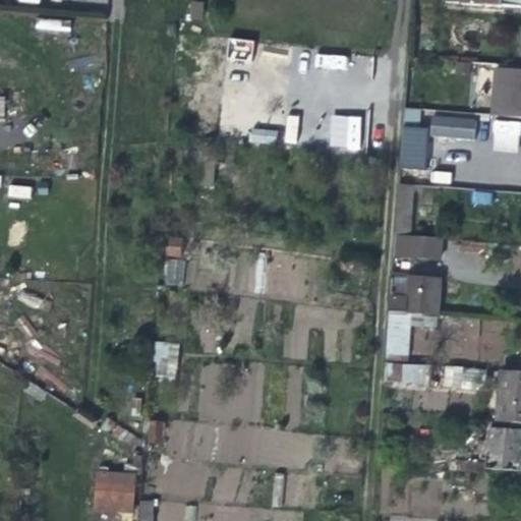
[(520,0),(456,0),(456,5),(511,10),(520,10),(520,0)]
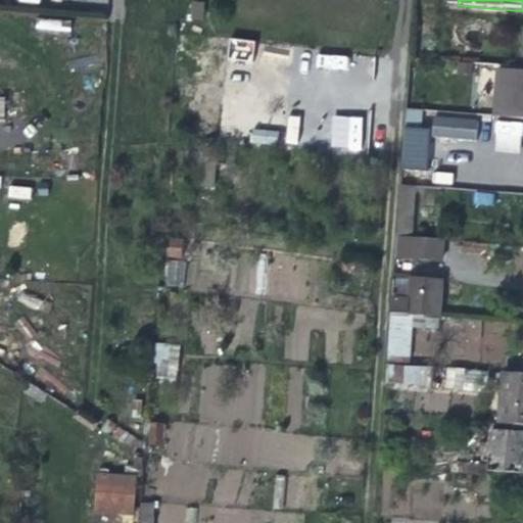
[(231,38),(230,59),(252,60),(253,39),(231,38)]
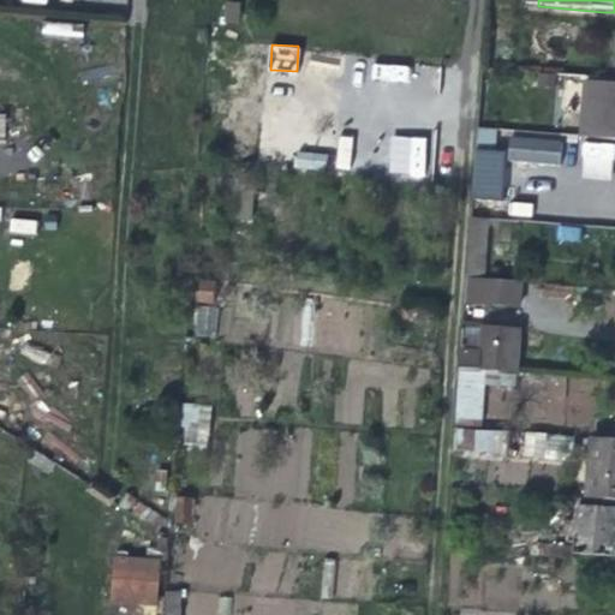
[(374,79),(407,79),(407,64),(374,64),(374,79)]
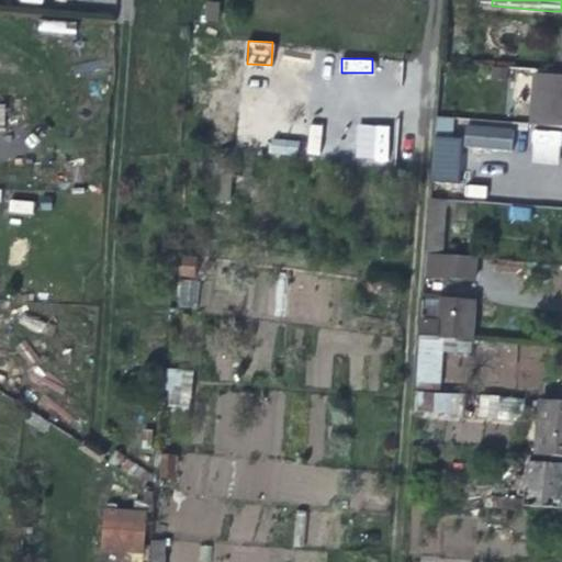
[(523,127),(561,130),(561,79),(550,79),(548,97),(561,98),(561,116),(525,114),(523,127)]
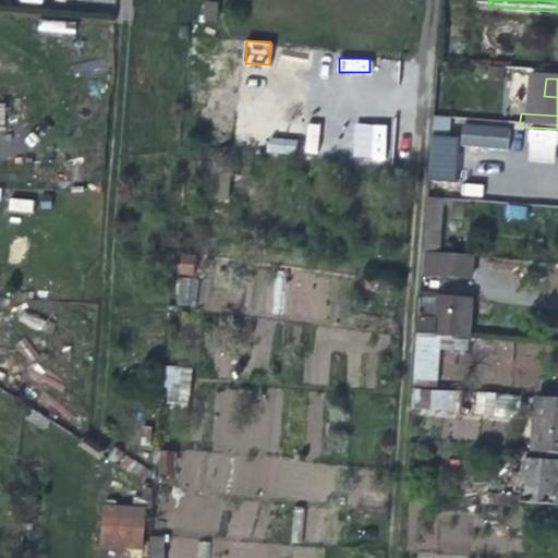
[(216,142),(228,144),(230,119),(232,86),(220,84),(216,142)]
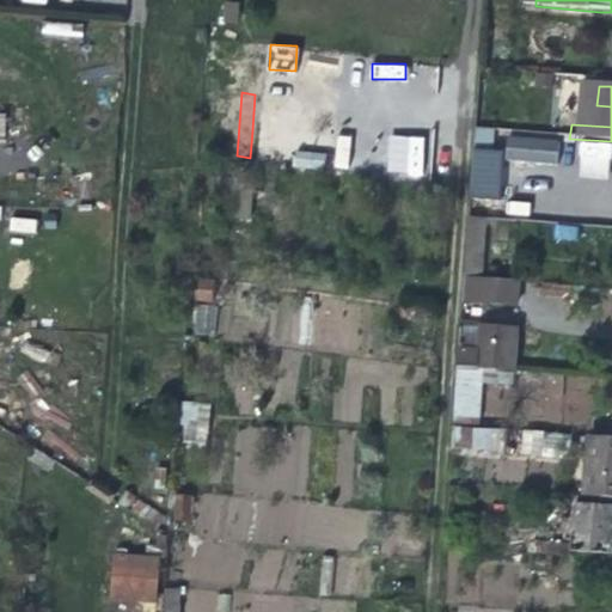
[(0,141),(10,142),(11,108),(0,108),(0,141)]
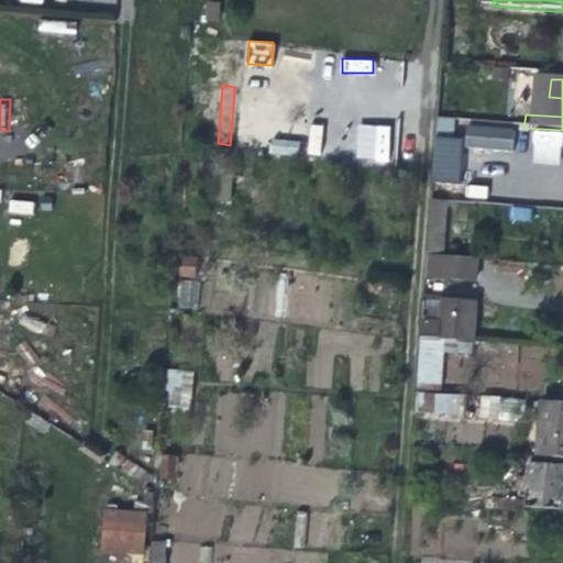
[(307,153),(319,154),(322,125),(310,123),(307,153)]
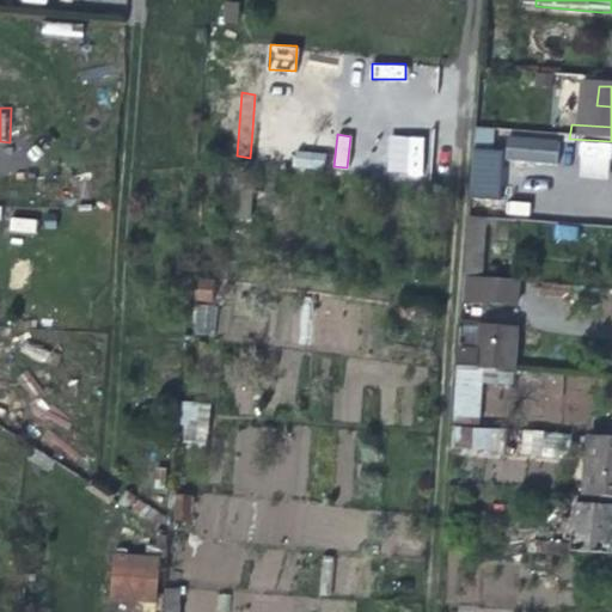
[(386,176),(422,177),(423,136),(387,135),(386,176)]
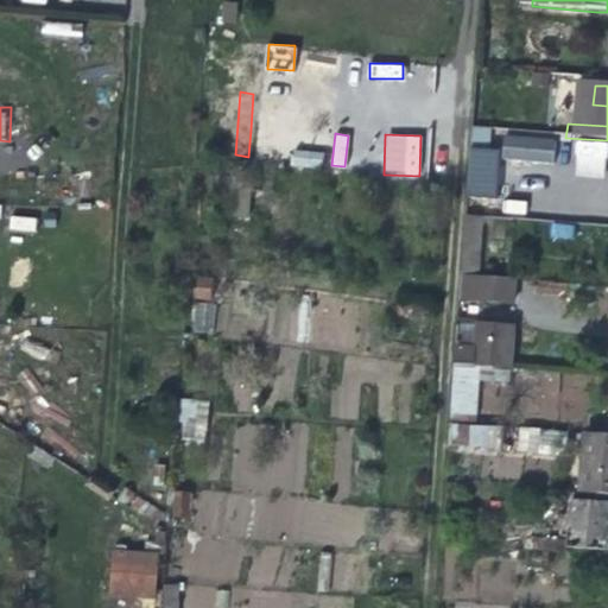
[(502,134),(501,159),(553,160),(555,135),(502,134)]
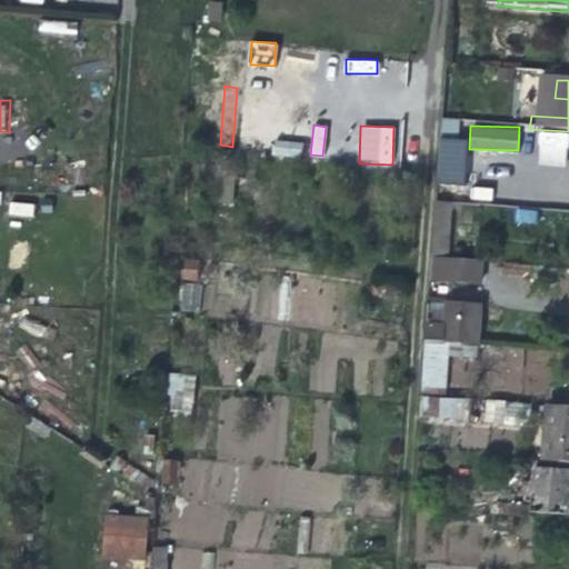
[(537,166),(566,167),(567,132),(537,131),(537,166)]
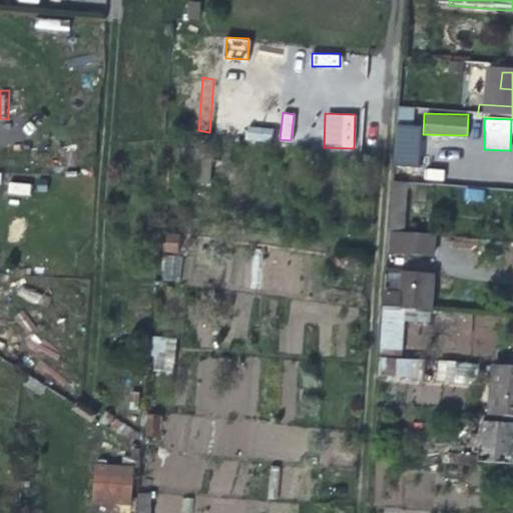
[(271,143),(273,129),(246,124),(243,138),(271,143)]
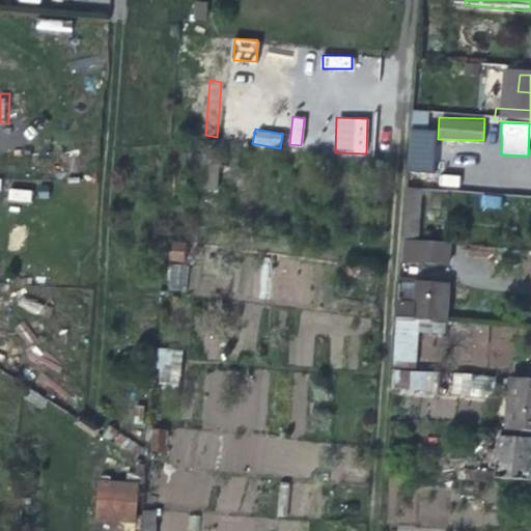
[(422,144),(420,185),(432,186),(434,163),(435,145),(422,144)]
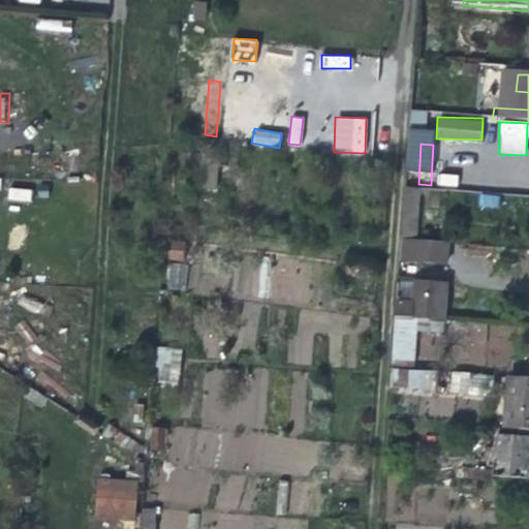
[(8,188),(7,200),(31,201),(32,189),(8,188)]
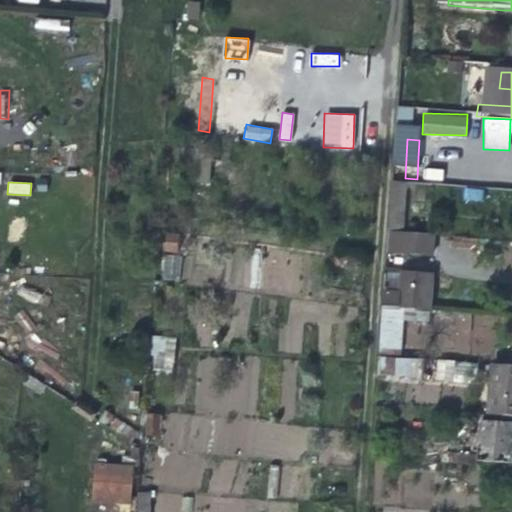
[(398,184),(391,184),(389,210),(387,234),(394,234),(398,184)]
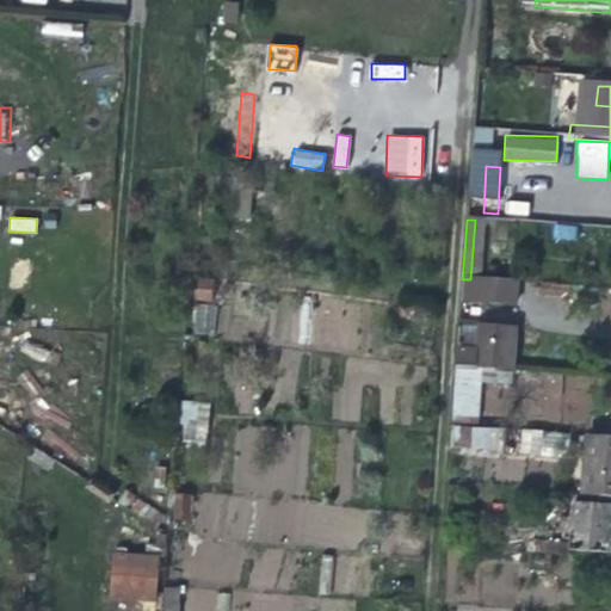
[(193,300),(213,301),(214,278),(195,277),(193,300)]
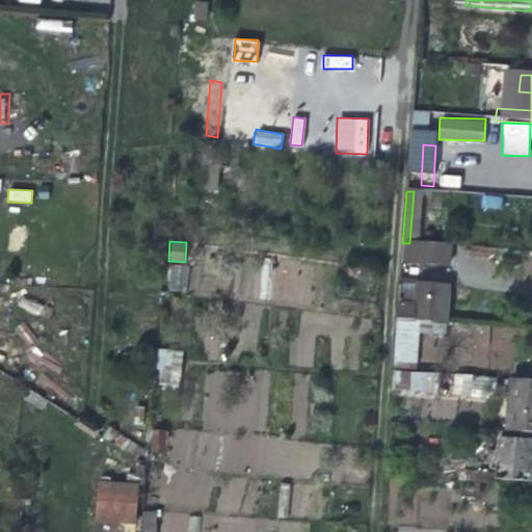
[(409,243),(402,243),(401,265),(426,267),(448,268),(450,246),(409,243)]
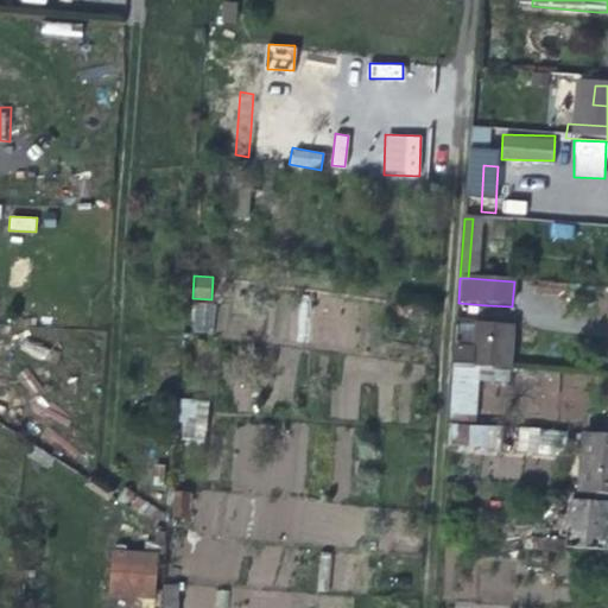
[(191,331),(214,333),(215,302),(191,302),(191,331)]
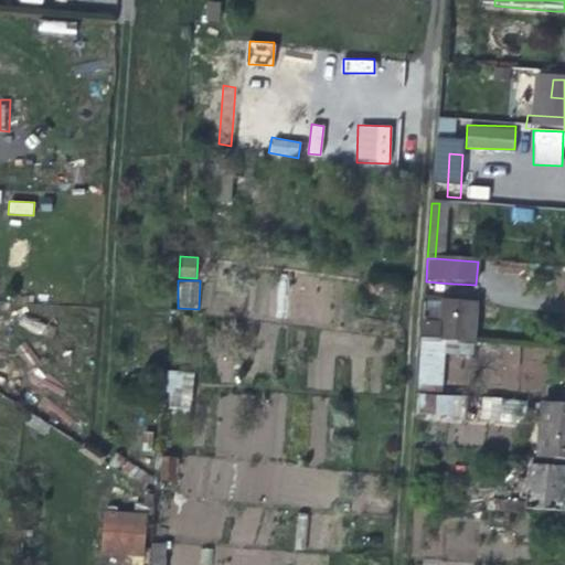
[(424,306),(422,342),(475,345),(477,305),(444,302),(443,307),(424,306)]
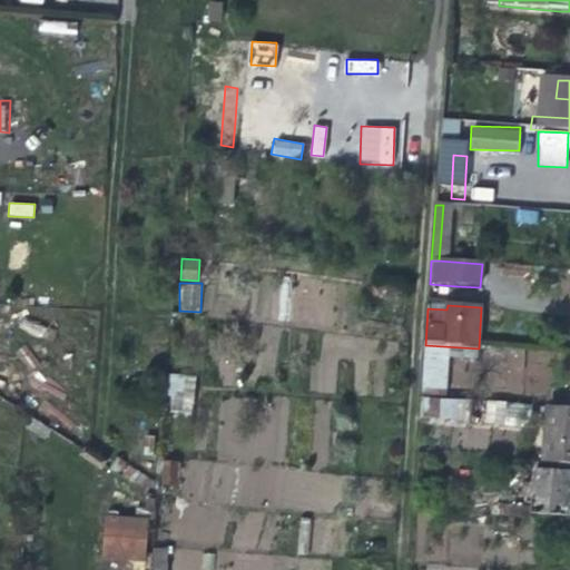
[(170,374),(167,413),(192,415),(195,375),(170,374)]
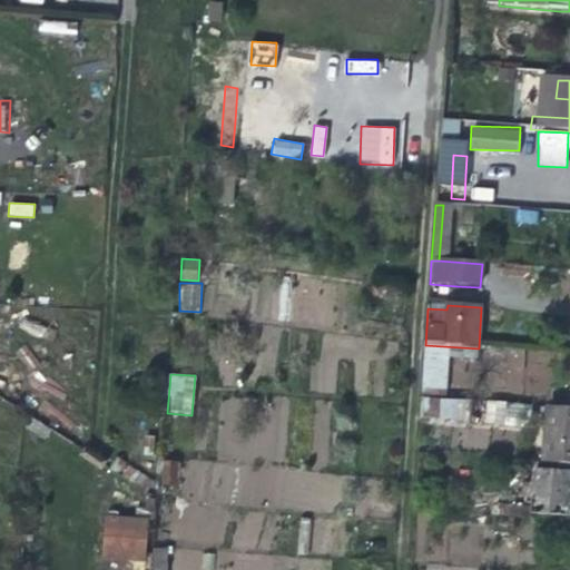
[(423,397),(422,421),(468,423),(469,400),(423,397)]
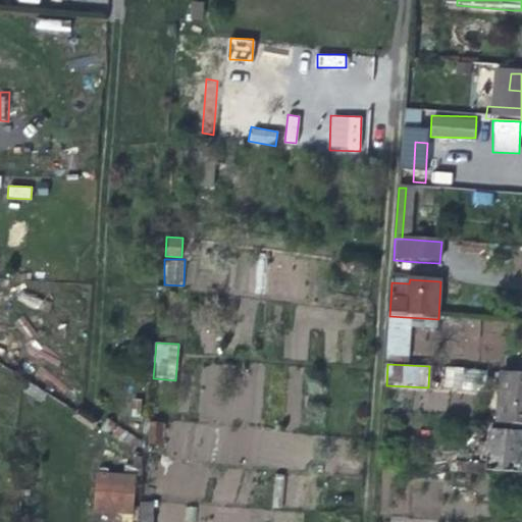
[(483,389),(484,368),(445,367),(444,388),(483,389)]
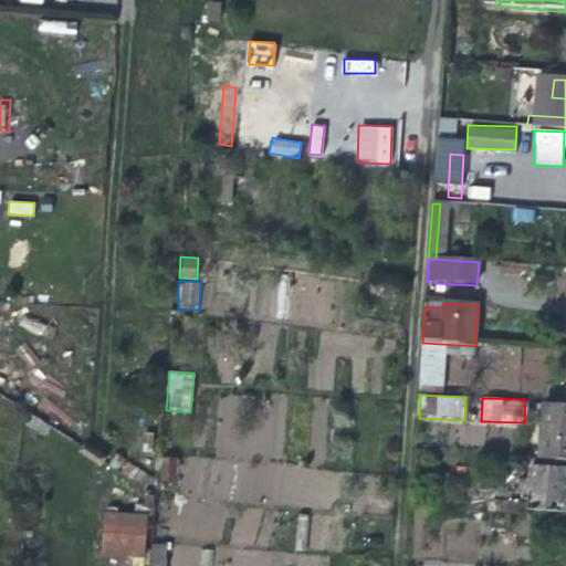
[(537,462),(565,463),(565,409),(543,408),(537,462)]
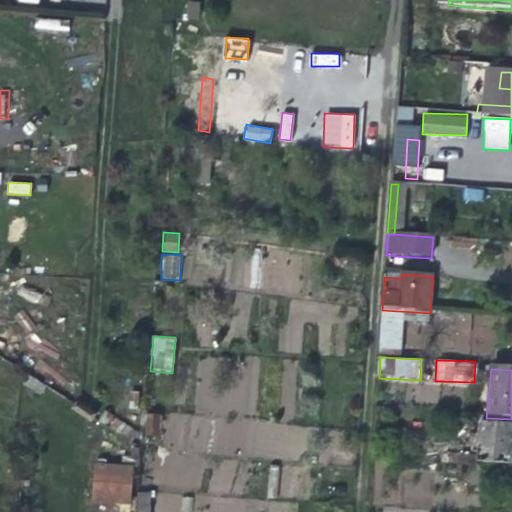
[(158,437),(162,416),(148,413),(144,434),(158,437)]
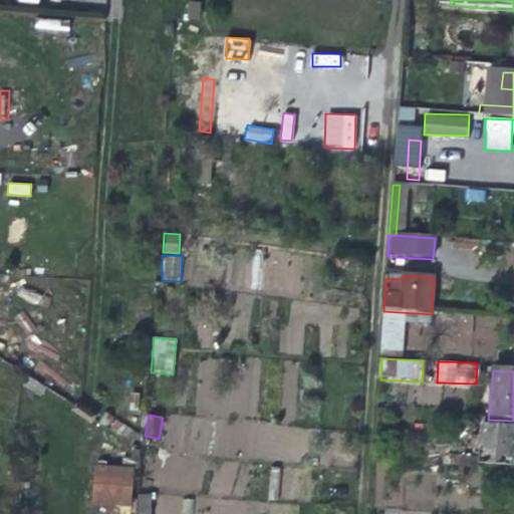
[(481,452),(480,461),(480,466),(513,468),(513,429),(482,427),(482,439),(474,439),(473,451),(481,452)]
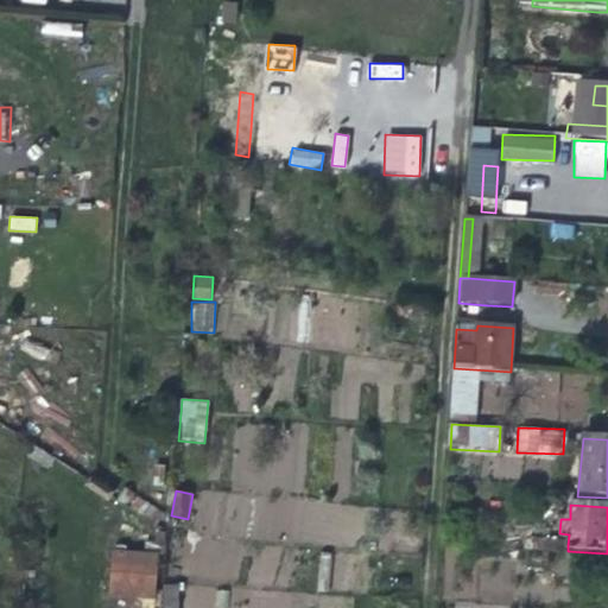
[(567,556),(568,551),(568,545),(534,543),(532,553),(537,553),(567,556)]
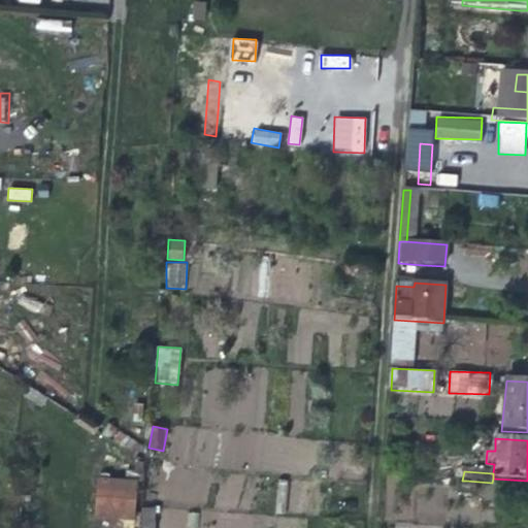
[(137,519),(137,477),(95,477),(95,518),(137,519)]
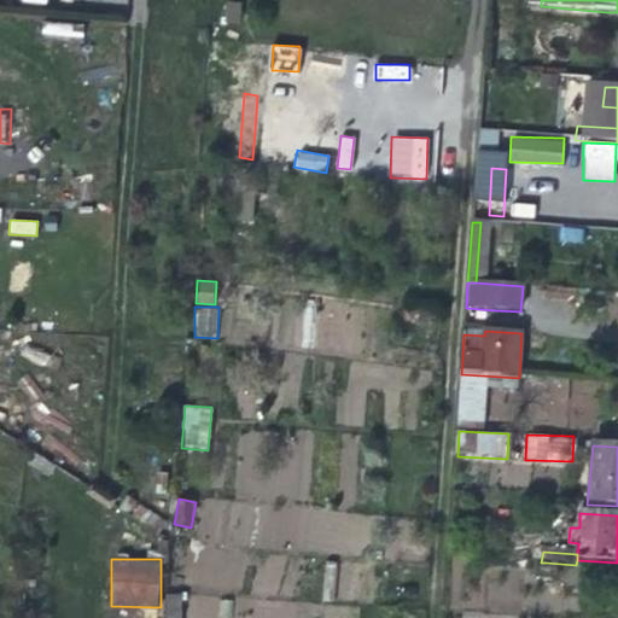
[(181,617),(182,594),(164,594),(163,617),(181,617)]
